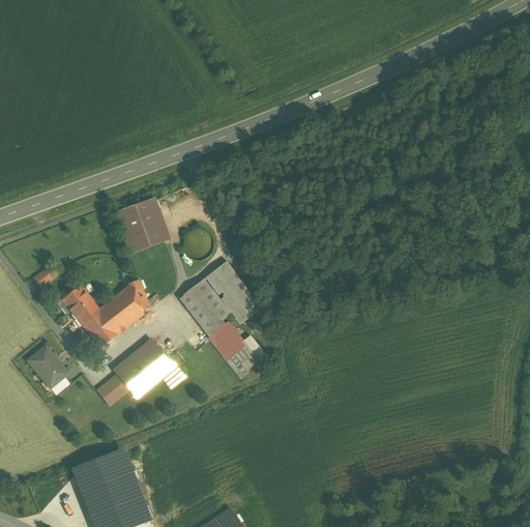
[(154,198),(115,212),(129,252),(169,238),(154,198)]
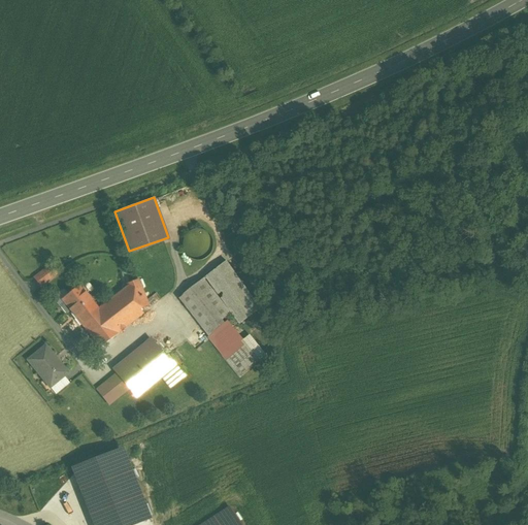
[(260,306),(227,261),(227,260),(227,259),(206,275),(240,322),(260,306)]
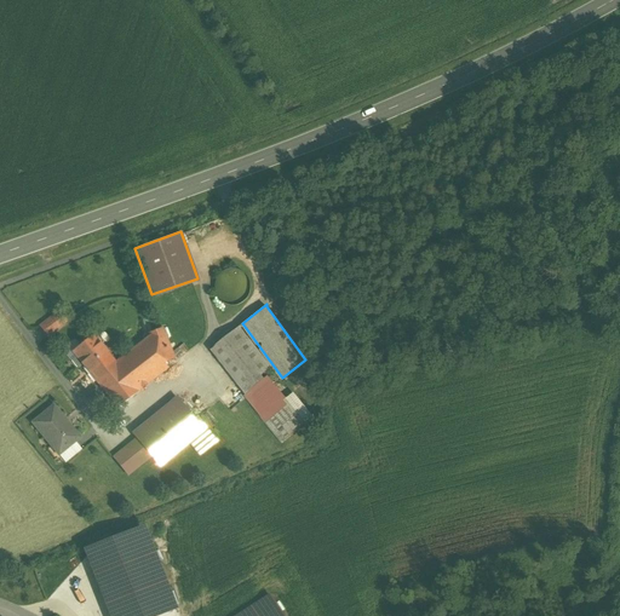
[(59,310),(40,324),(47,334),(67,320),(59,310)]
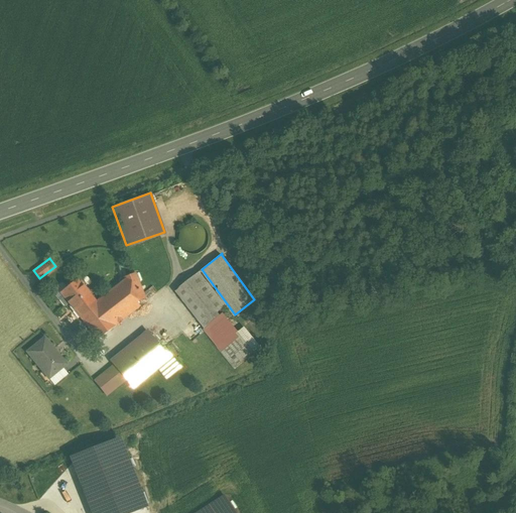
[(225,304),(199,270),(174,289),(204,327),(218,314),(216,311),(225,304)]
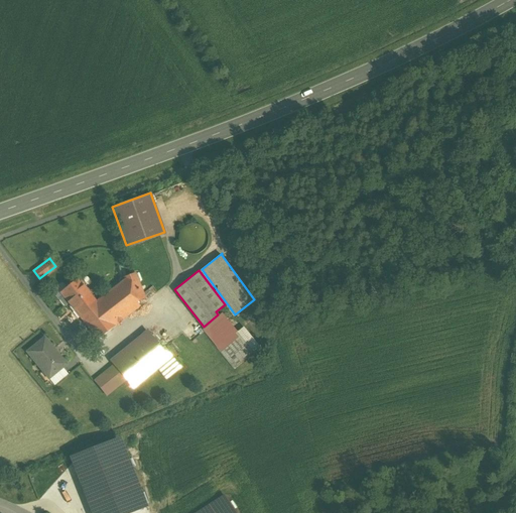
[(96,299),(78,277),(59,291),(62,294),(59,297),(65,304),(68,301),(98,338),(115,324),(137,306),(132,300),(144,296),(135,271),(122,276),(123,279),(96,299)]
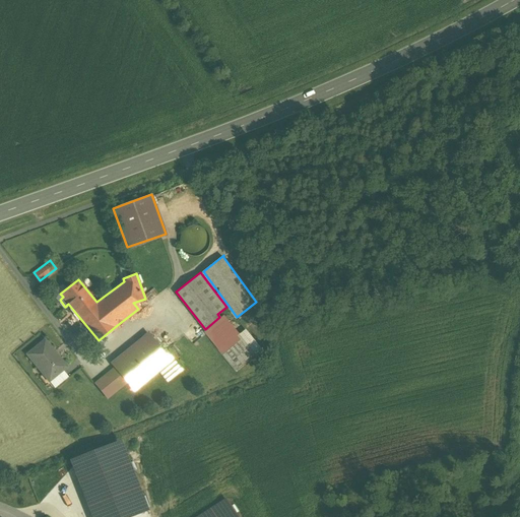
[(239,340),(219,317),(205,329),(203,330),(236,370),(252,357),(239,340)]
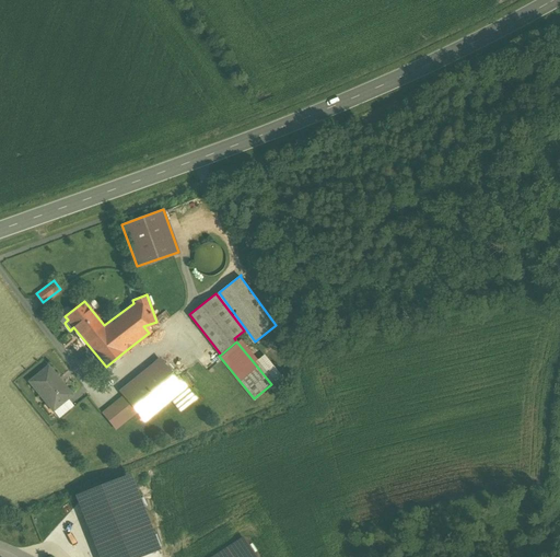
[(159,357),(119,390),(124,395),(137,409),(144,419),(174,394),(184,406),(196,396),(178,375),(175,378),(159,357)]
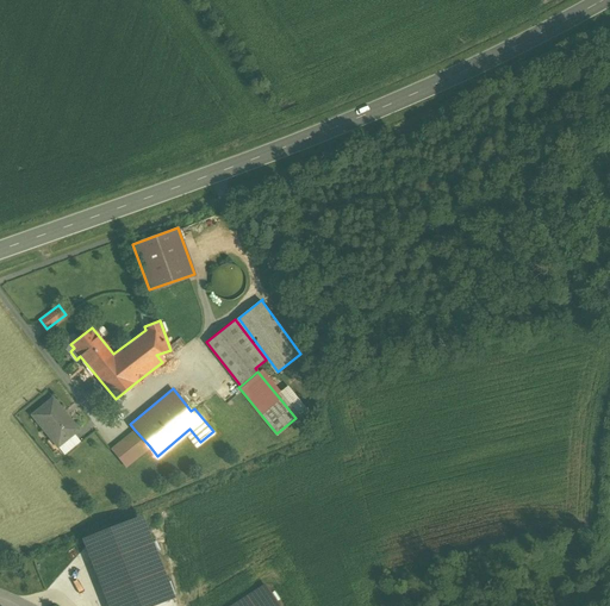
[(290,391),(280,399),(296,418),(305,410),(290,391)]
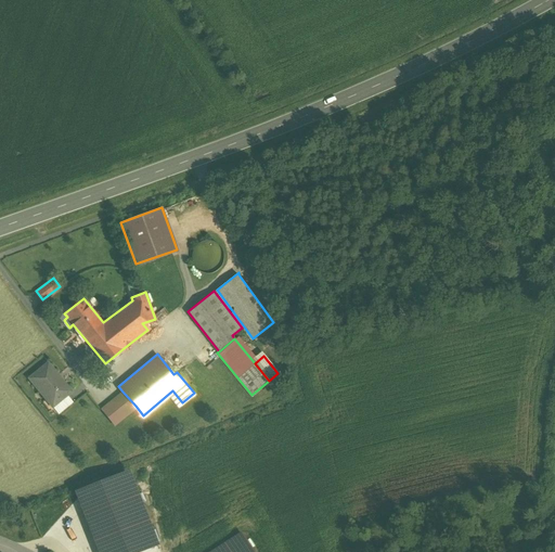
[(71,390),(48,362),(29,376),(52,406),(71,390)]
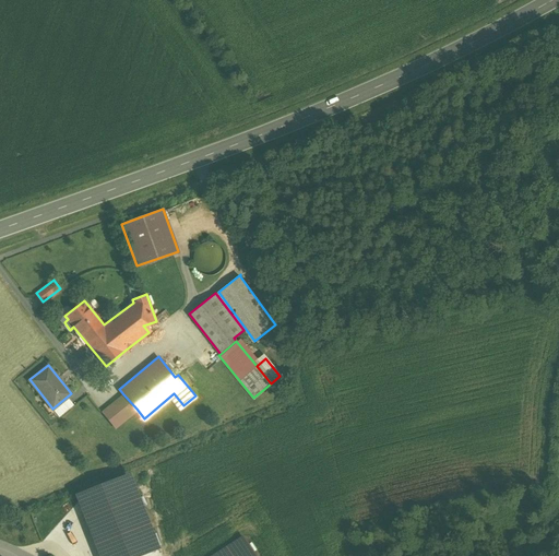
[(123,394),(102,411),(115,426),(137,409),(123,394)]
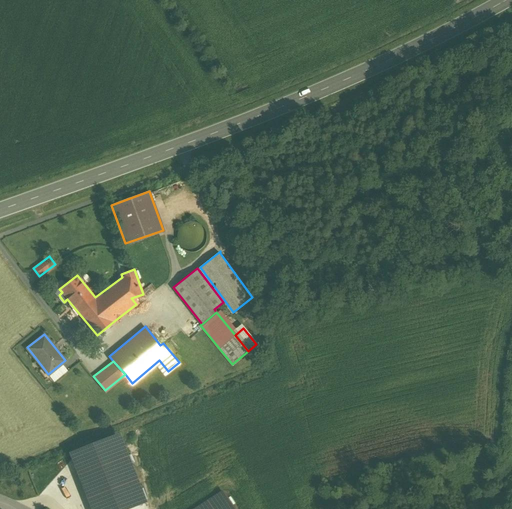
[(236,508),(220,483),(179,508),(236,508)]
